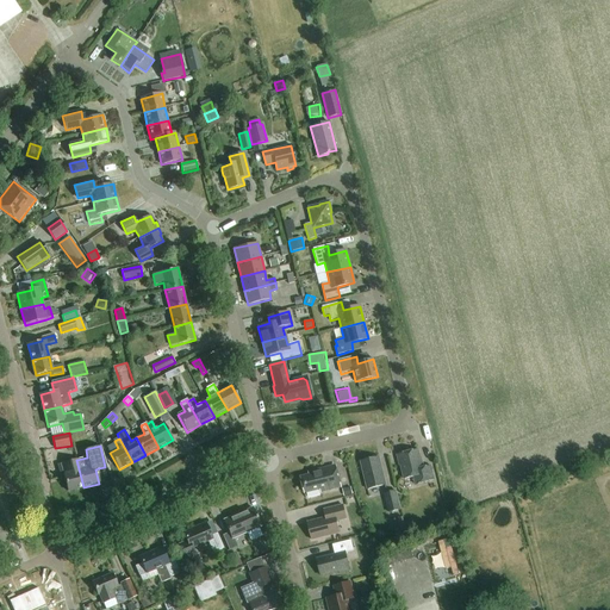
[(397,456),(399,467),(400,466),(404,480),(414,478),(416,486),(435,481),(431,467),(423,470),(418,450),(397,456)]
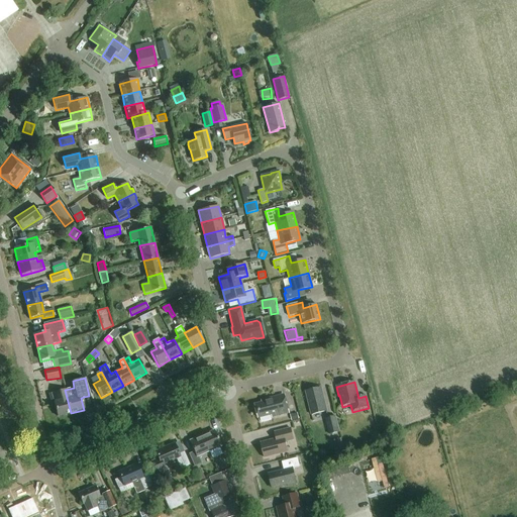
[(311,416),(327,412),(321,388),(306,392),(311,416)]
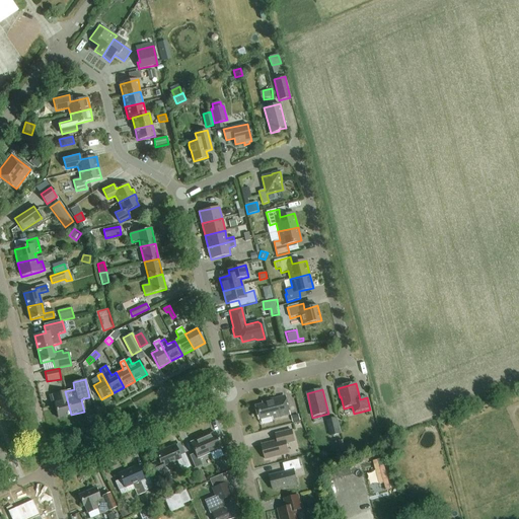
[(57,418),(71,415),(65,391),(50,395),(52,406),(54,406),(57,418)]
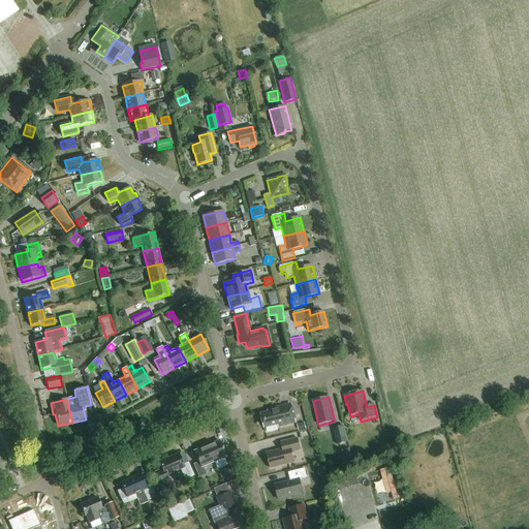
[(291,407),(283,409),(282,406),(274,409),(274,411),(260,414),(265,429),(278,426),(278,428),(296,424),(291,407)]
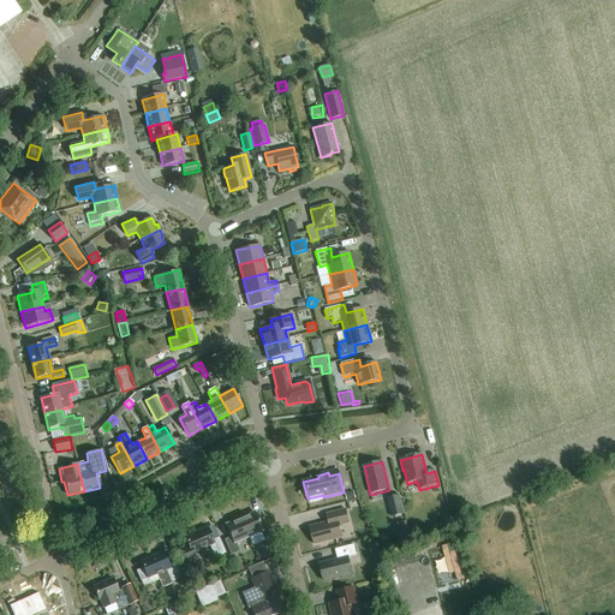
[(387,497),(392,518),(405,514),(400,495),(387,497)]
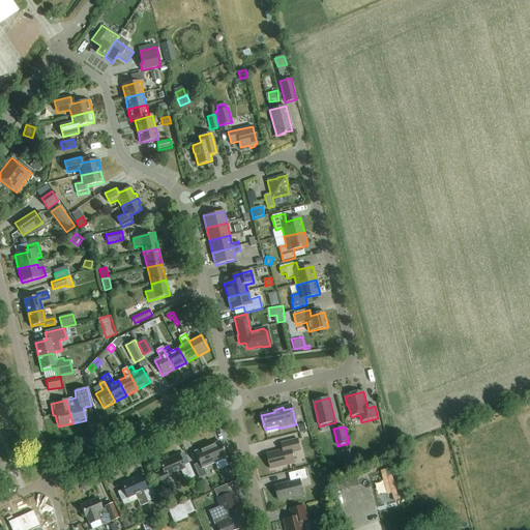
[(271,470),(295,464),(293,453),(301,451),(298,440),(282,444),(284,450),(267,454),(271,470)]
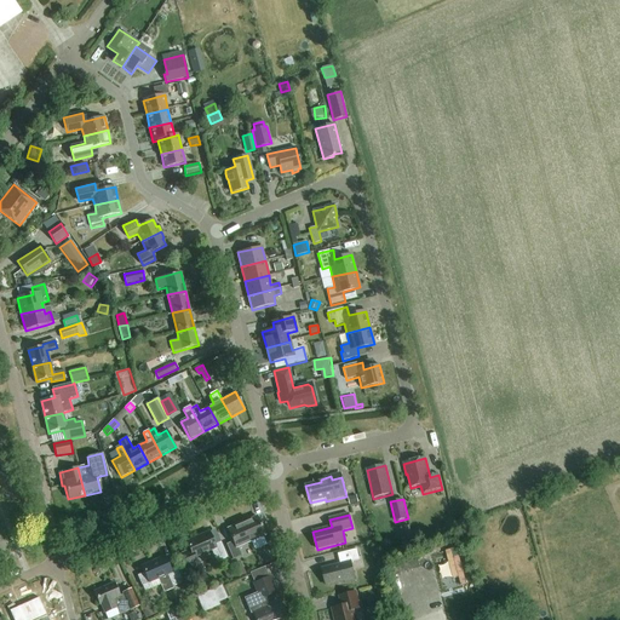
[(256,517),(242,523),(251,543),(263,537),(267,545),(275,541),(268,527),(262,529),(256,517)]
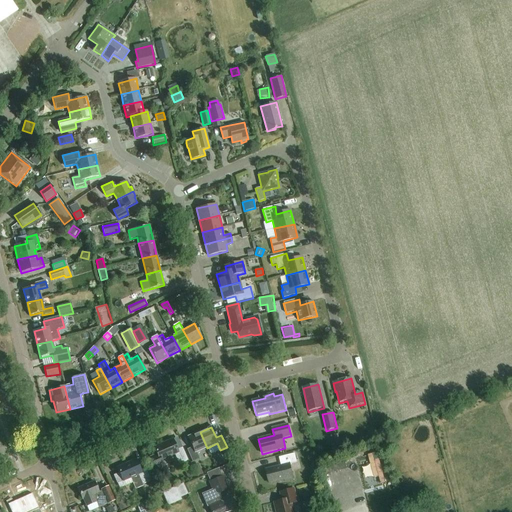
[(207,448),(200,432),(188,437),(193,448),(187,450),(193,462),(200,459),(196,452),(207,448)]
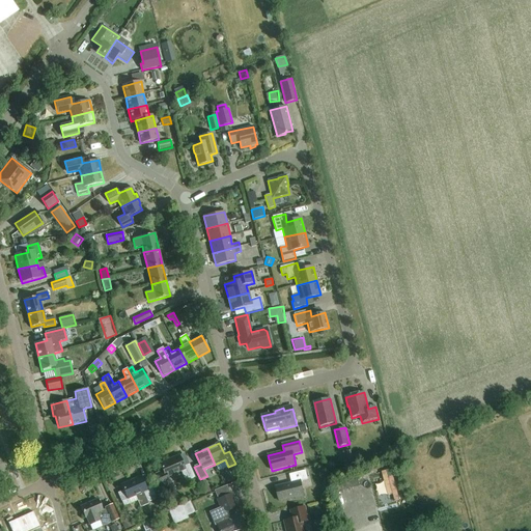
[(342,452),(346,470),(355,468),(351,450),(342,452)]
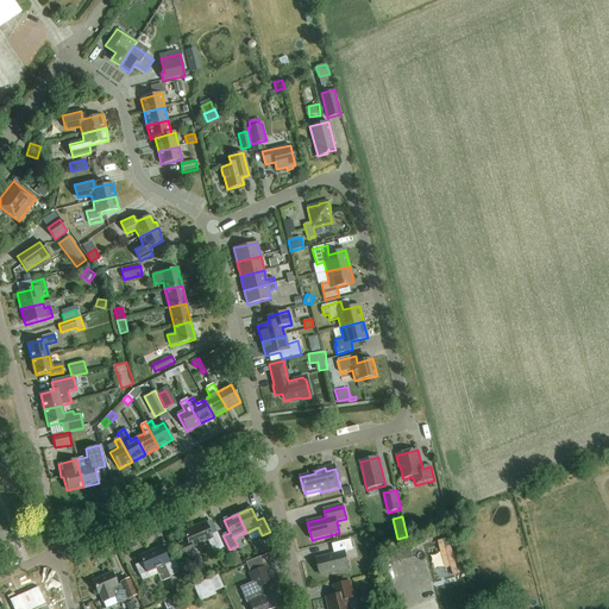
[(192,547),(199,545),(208,540),(213,552),(224,547),(217,533),(211,535),(205,522),(182,532),(186,541),(179,544),(184,559),(194,554),(192,547)]
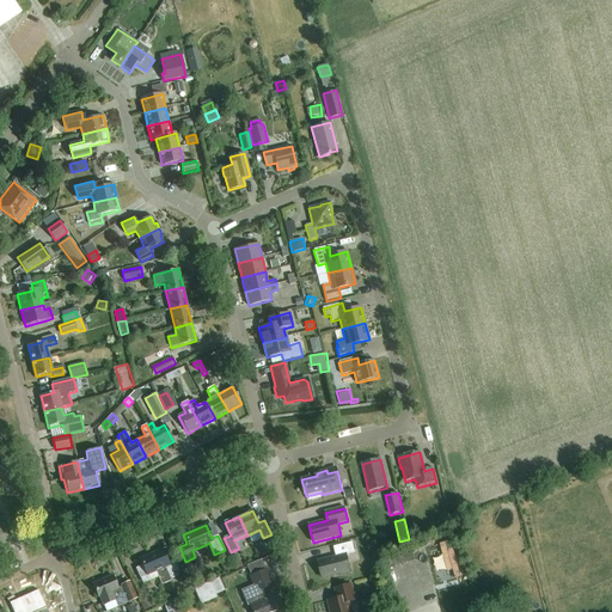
[(322,579),(340,574),(341,576),(350,573),(347,556),(355,554),(353,543),(334,548),(336,558),(318,562),(322,579)]
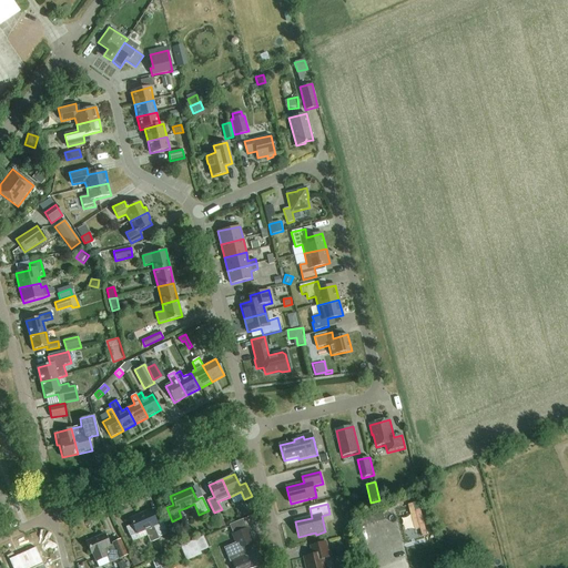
[(159,539),(159,537),(168,534),(161,519),(154,521),(152,516),(152,515),(149,509),(129,518),(132,525),(125,528),(130,537),(145,530),(150,543),(159,539)]
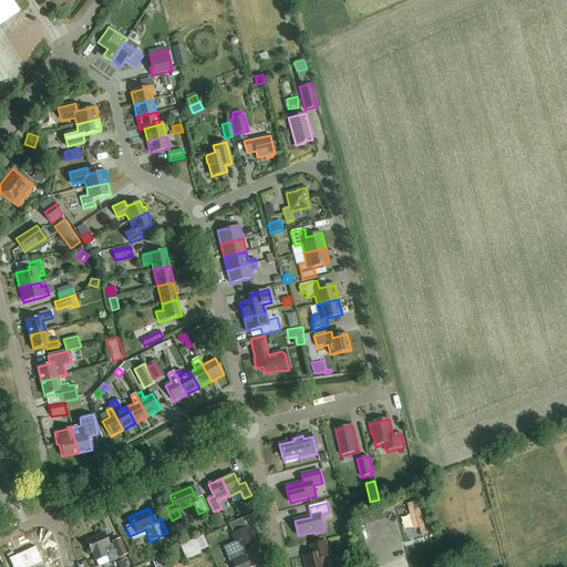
[(222,518),(215,521),(218,528),(225,525),(222,518)]
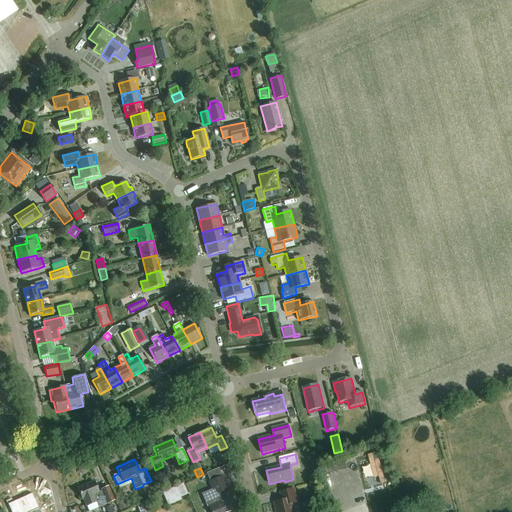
[(191,469),(184,472),(187,479),(194,476),(191,469)]
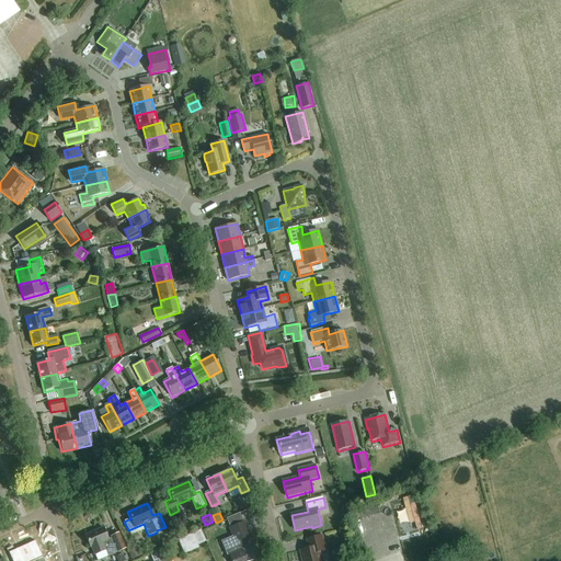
[(232,526),(239,541),(222,548),(226,556),(228,554),(230,560),(252,560),(259,559),(242,522),(232,526)]
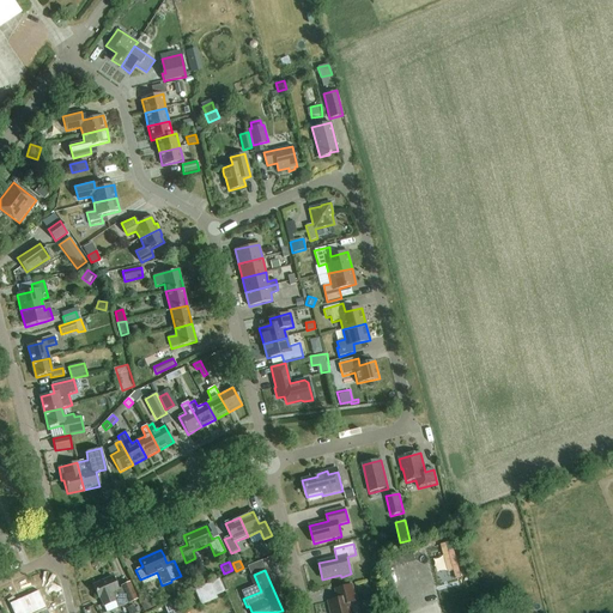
[(117,589),(113,576),(92,584),(98,598),(99,598),(103,606),(115,601),(116,606),(127,601),(128,604),(137,600),(129,582),(121,586),(122,588),(117,589)]
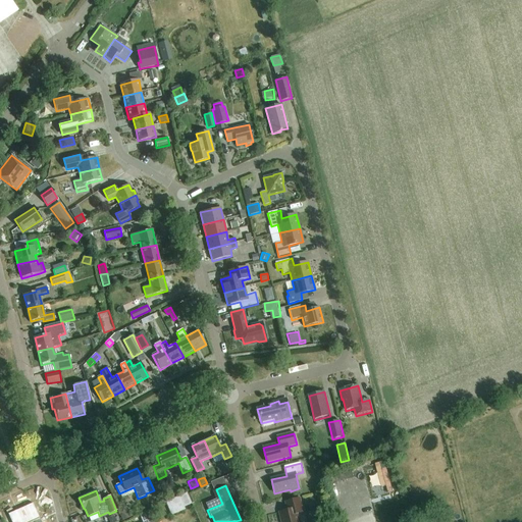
[(192,506),(187,492),(165,502),(171,515),(192,506)]
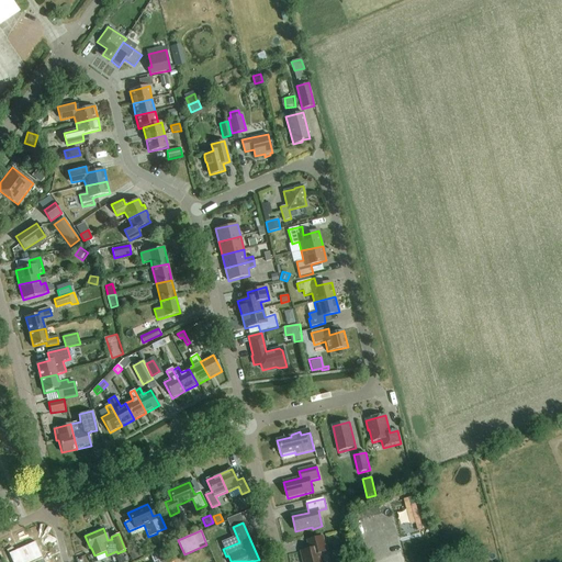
[(307,541),(310,550),(301,552),(302,561),(322,561),(321,554),(327,552),(323,538),(307,541)]
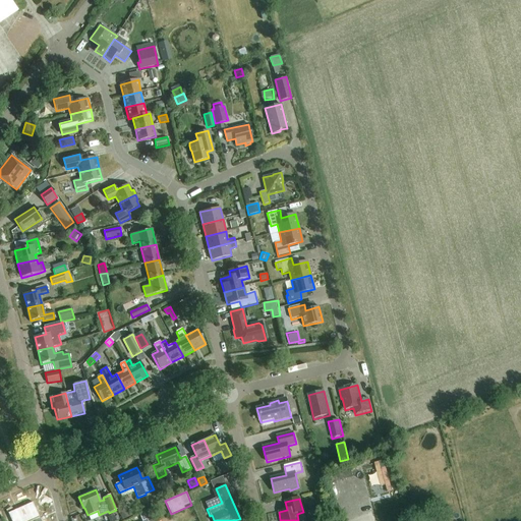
[(10,520),(31,520),(39,518),(32,503),(7,513),(10,520)]
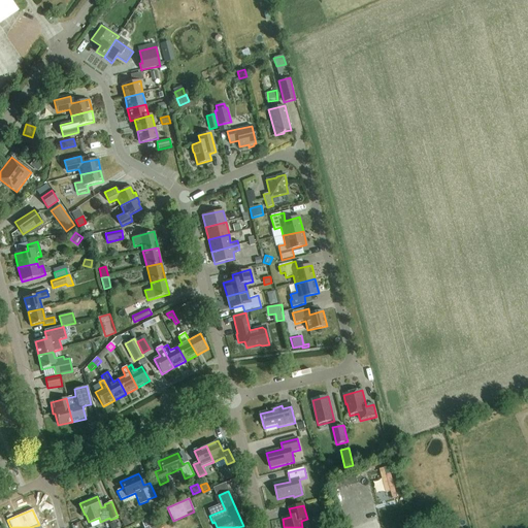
[(390,527),(404,527),(400,514),(388,517),(390,527)]
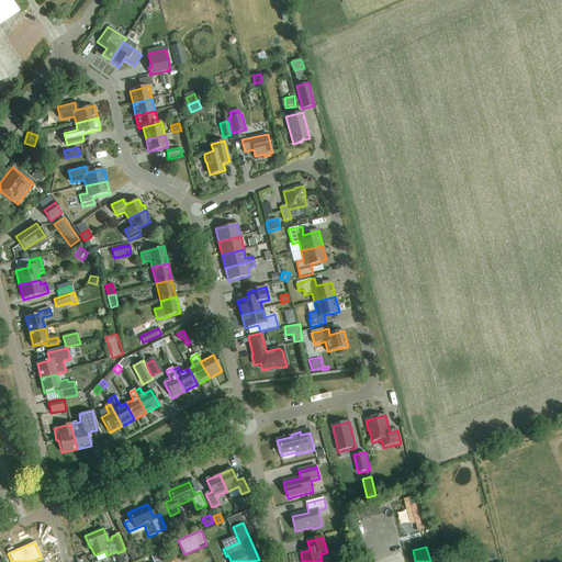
[(133,560),(141,557),(137,549),(130,553),(133,560)]
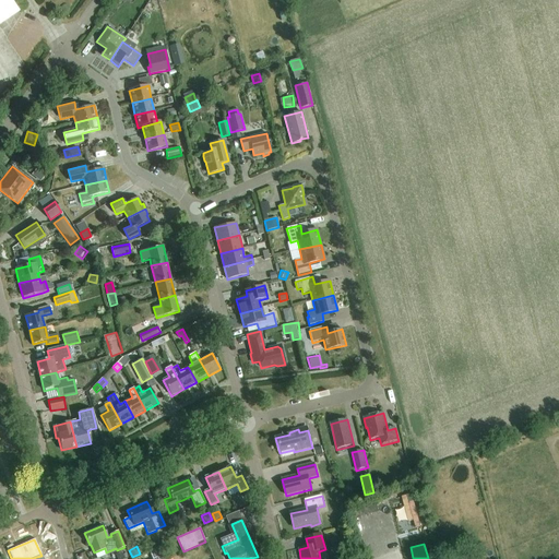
[(158,547),(150,551),(152,557),(153,558),(163,558),(162,554),(158,547)]
